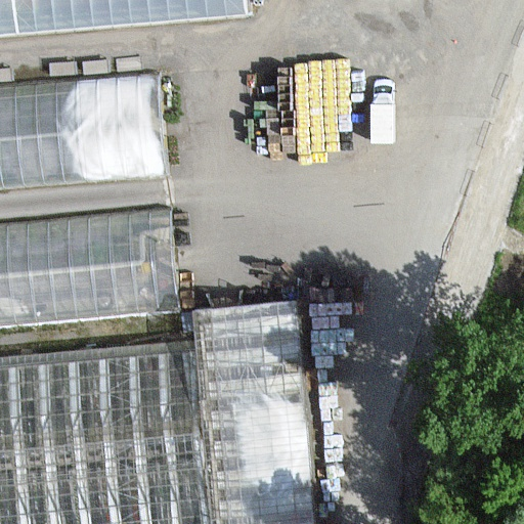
[(0,0),(0,36),(249,15),(248,0),(0,0)]
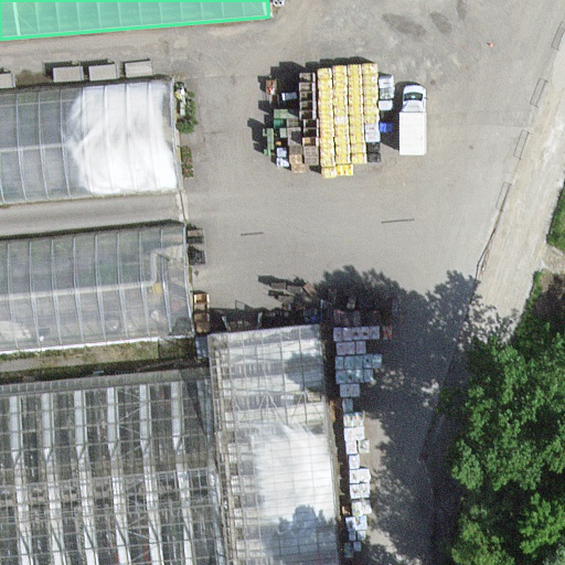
[(0,91),(0,204),(190,188),(180,76),(0,91)]
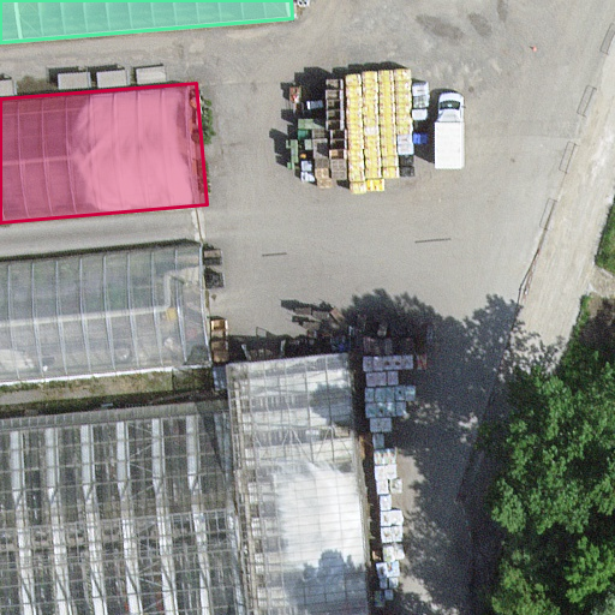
[(0,262),(0,383),(213,365),(202,245),(0,262)]
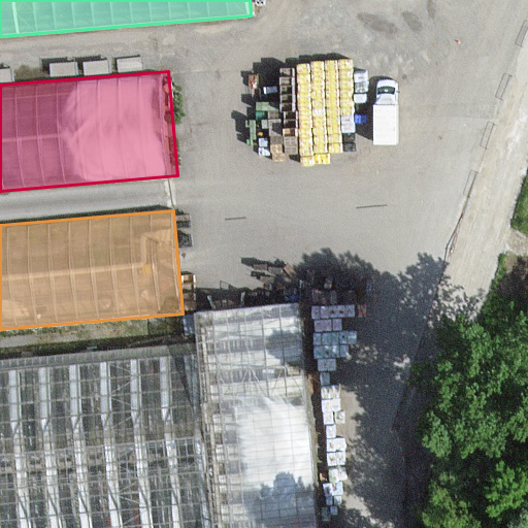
[(318,527),(299,303),(196,312),(197,342),(212,527),(318,527)]
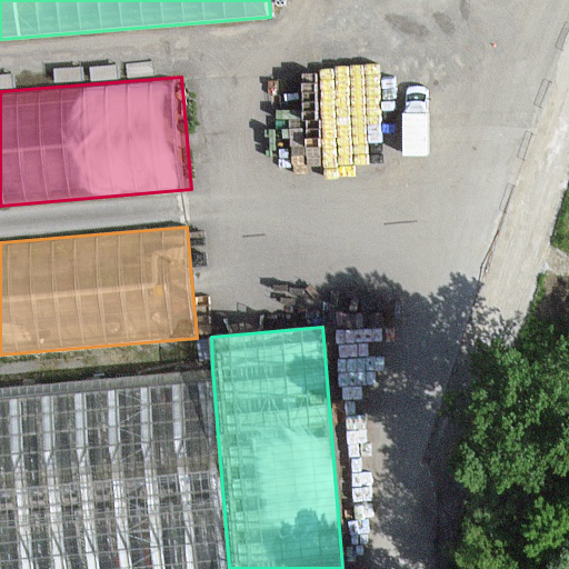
[(0,568),(229,568),(212,369),(0,387),(0,568)]
